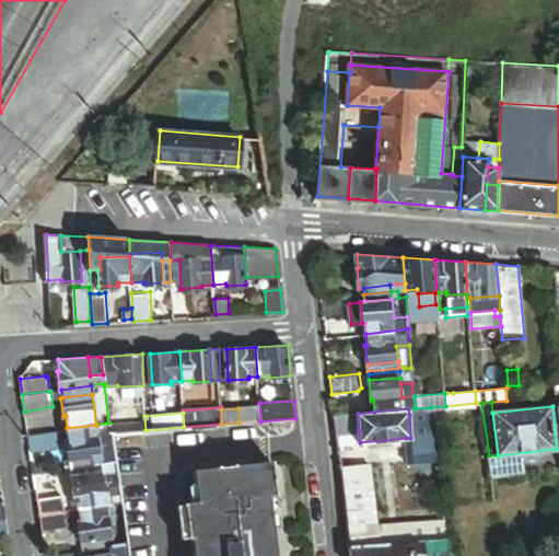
[(359,430),(358,414),(334,416),(336,433),(359,430)]
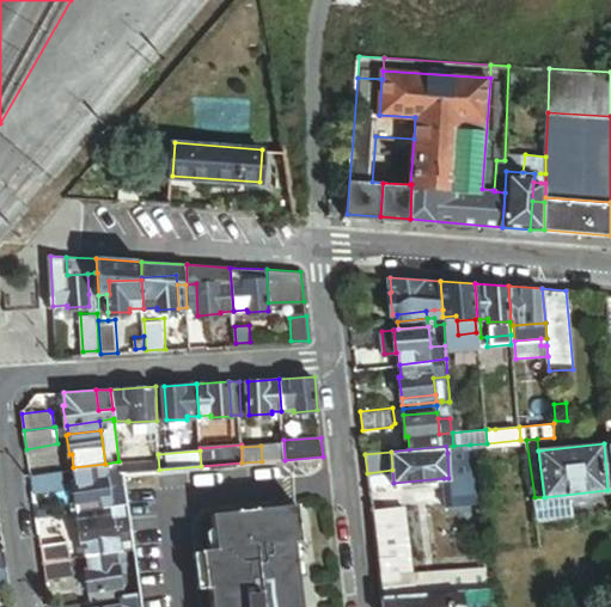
[(448,478),(474,476),(470,452),(447,453),(448,478)]
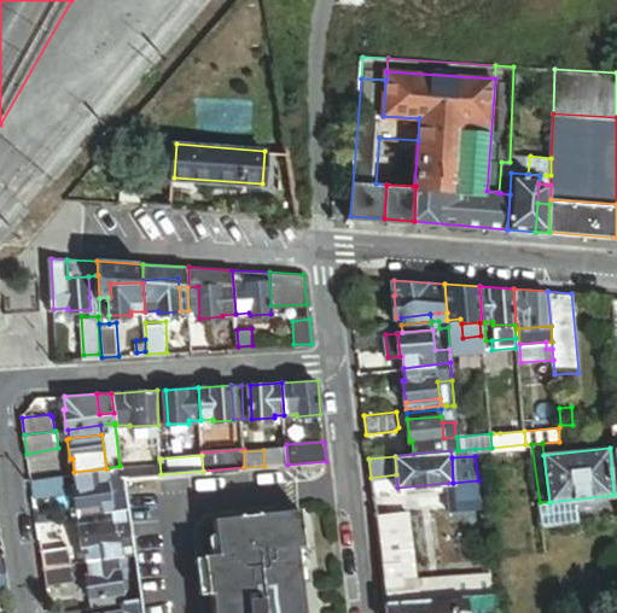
[(144,465),(144,476),(161,474),(159,463),(144,465)]
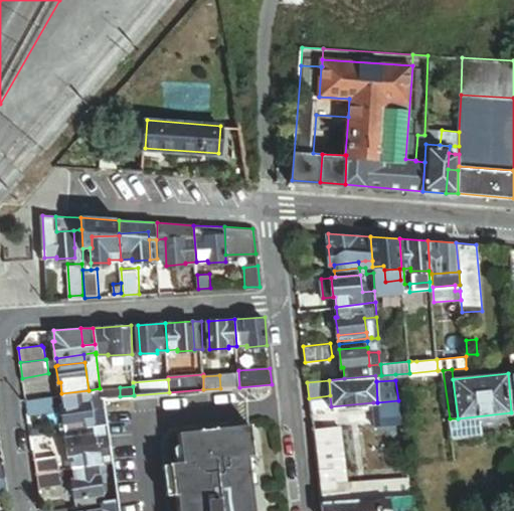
[(102,398),(120,396),(120,387),(100,388),(102,398)]
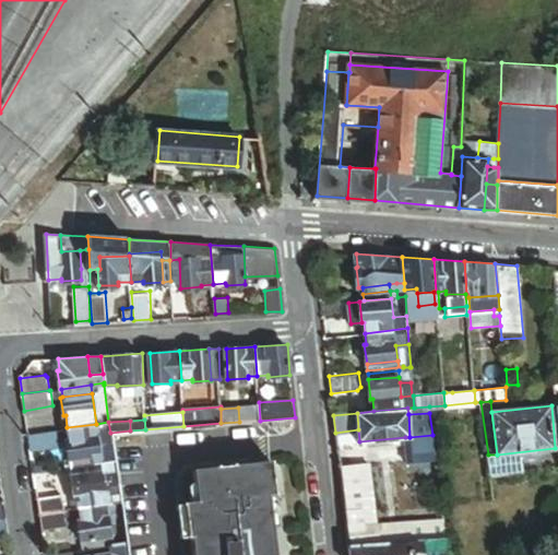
[(111,438),(110,433),(108,422),(96,424),(67,427),(69,440),(67,440),(69,459),(101,455),(98,440),(111,438)]
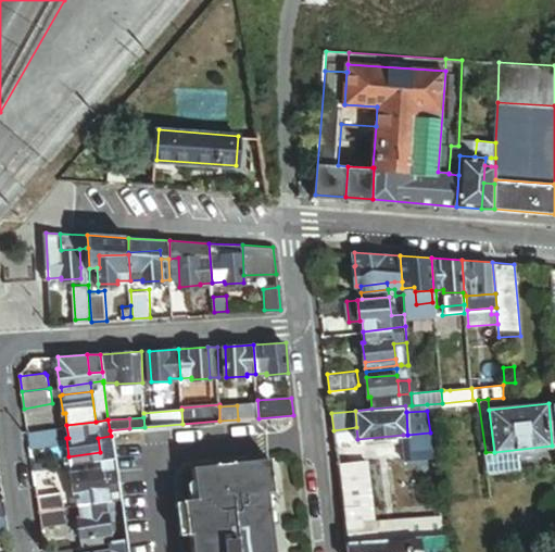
[(50,440),(49,427),(27,430),(29,443),(50,440)]
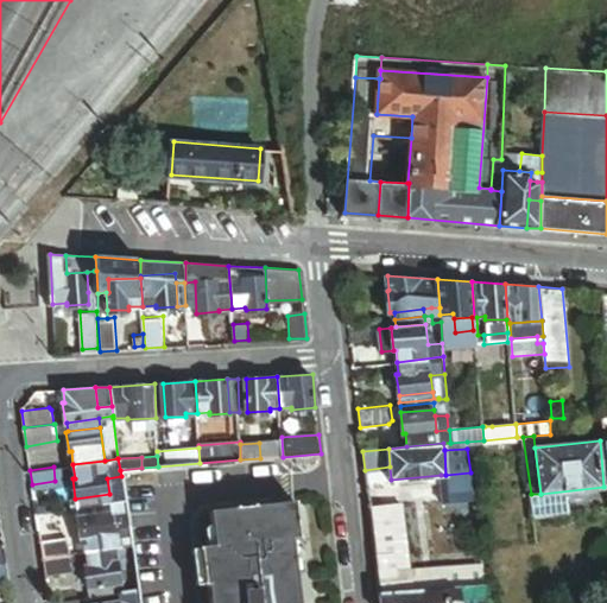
[(365,470),(366,482),(391,480),(390,467),(365,470)]
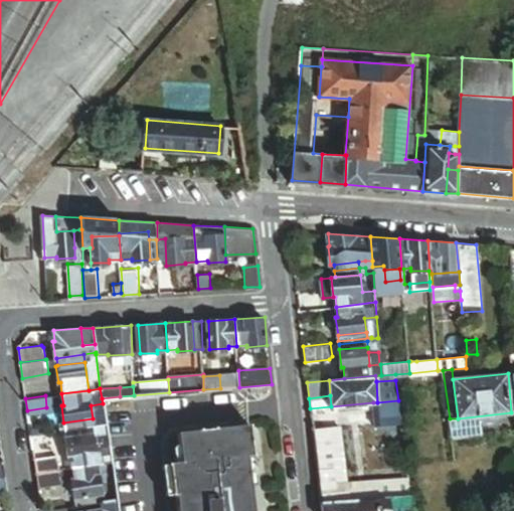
[(400,420),(398,400),(377,402),(373,402),(374,422),(400,420)]
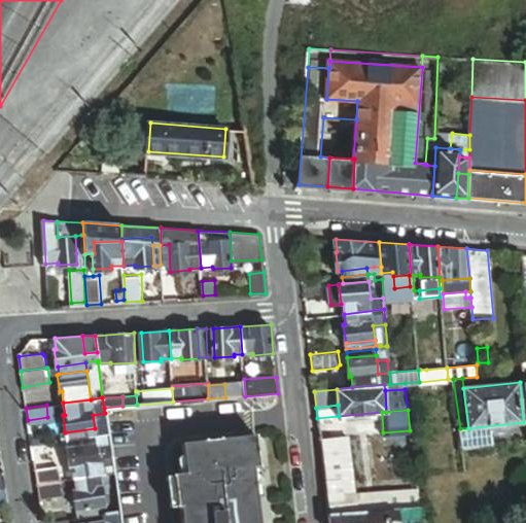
[(101,436),(107,434),(105,413),(93,415),(95,428),(99,427),(101,436)]
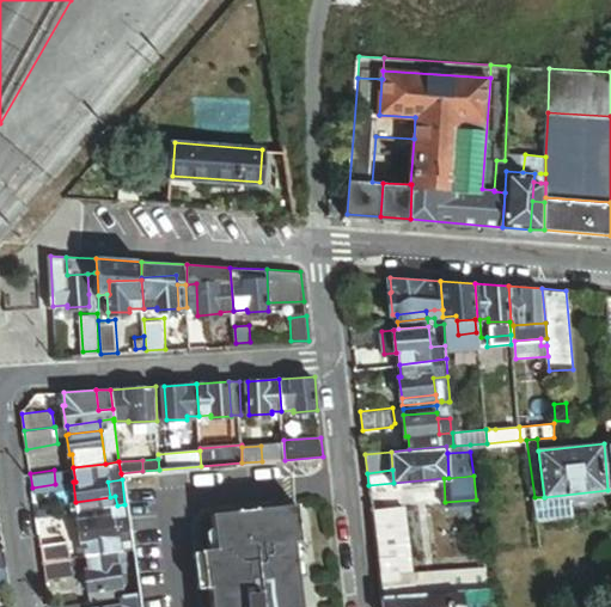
[(75,502),(77,512),(111,507),(117,506),(115,496),(110,497),(75,502)]
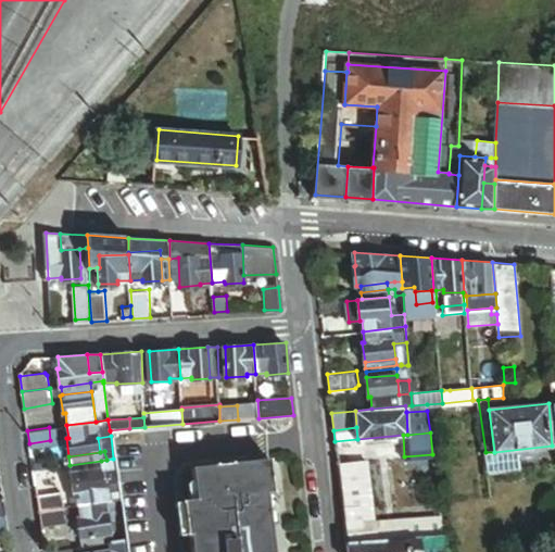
[(275,551),(268,494),(275,493),(270,458),(191,467),(196,505),(181,506),(184,530),(187,530),(189,551),(275,551)]
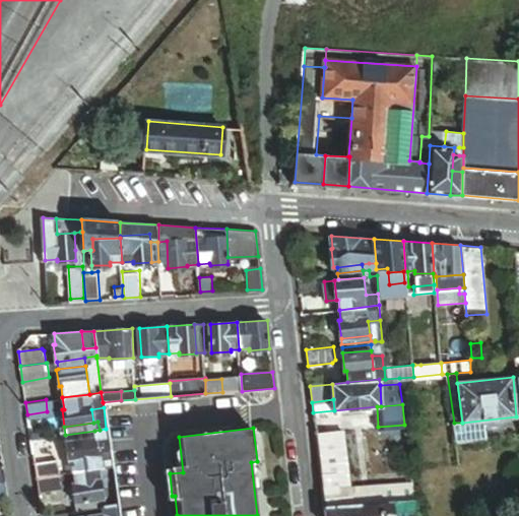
[(100,468),(112,466),(107,430),(106,429),(100,430),(94,431),(94,432),(95,439),(100,468)]
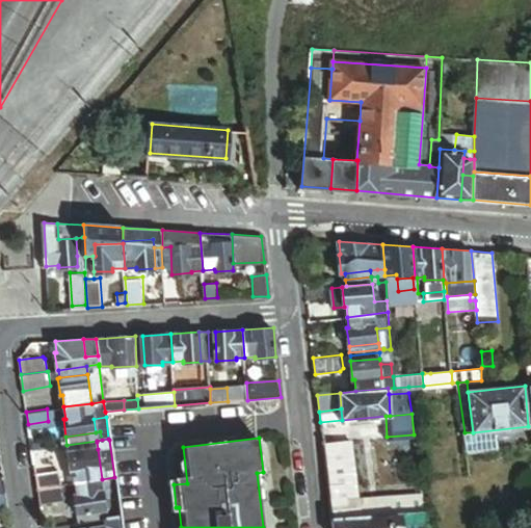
[(368,516),(425,512),(423,494),(356,499),(349,441),(323,444),(330,504),(346,503),(347,518),(368,516)]
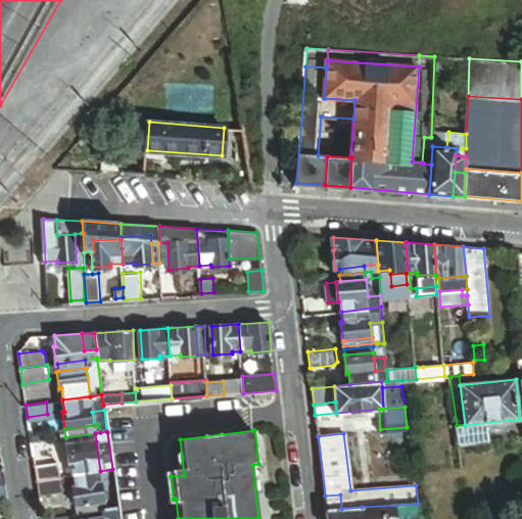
[(68,444),(96,441),(95,434),(67,438),(68,444)]
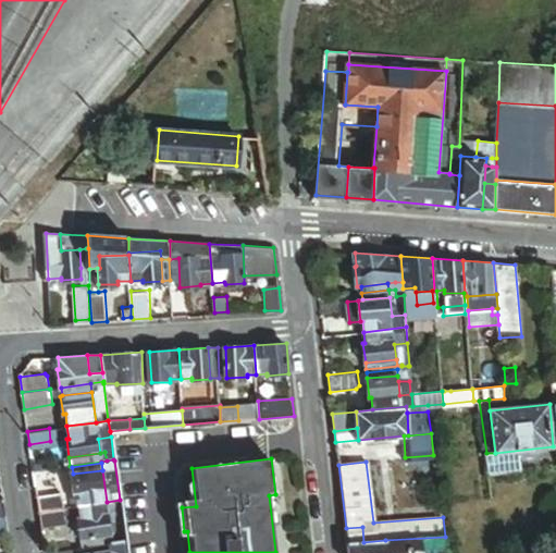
[(76,493),(78,505),(107,502),(102,470),(73,474),(72,474),(74,493),(76,493)]
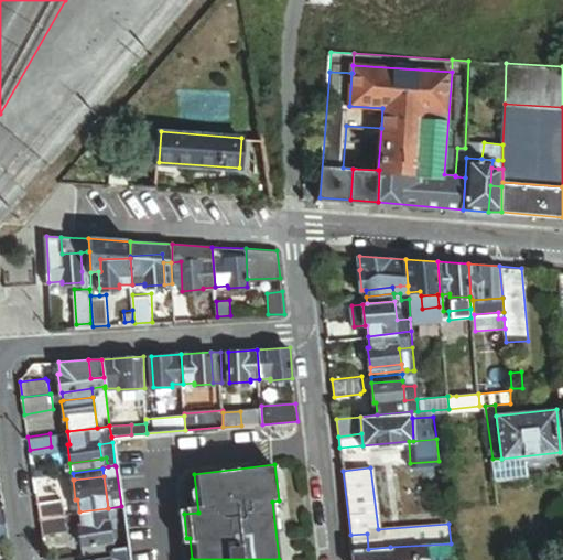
[(40,517),(65,514),(63,499),(36,503),(40,517)]
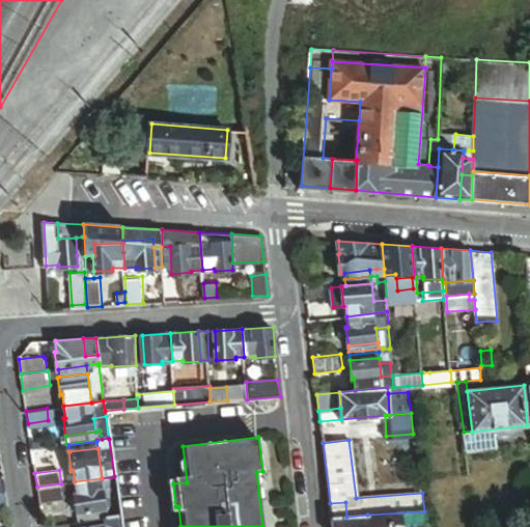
[(107,517),(119,515),(114,476),(102,478),(106,509),(107,517)]
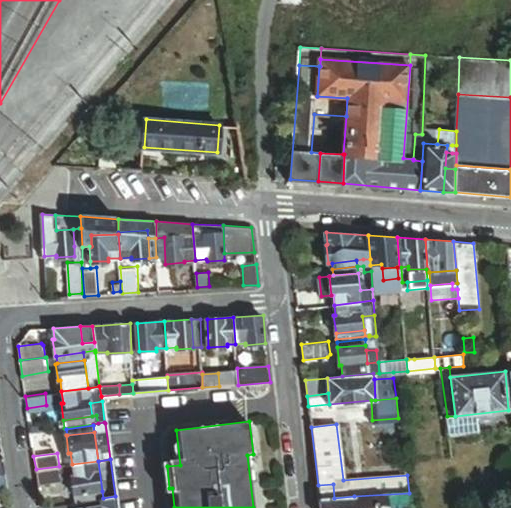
[(72,464),(72,466),(73,475),(71,476),(73,495),(102,491),(98,461),(72,464)]
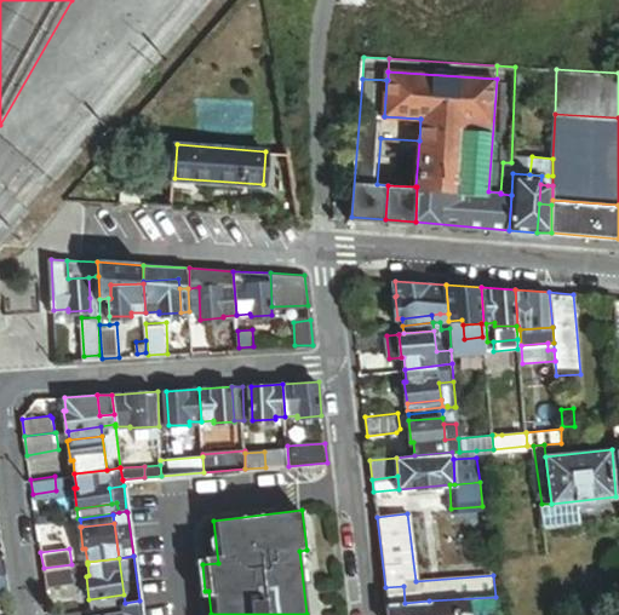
[(72,565),(72,564),(44,568),(45,585),(74,581),(73,578),(72,565)]
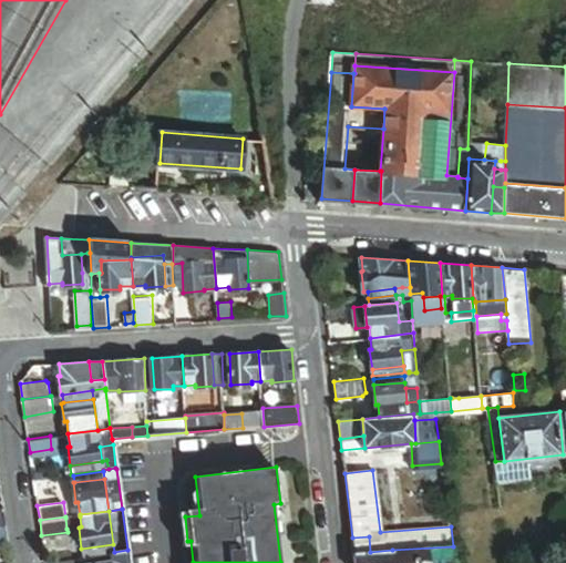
[(80,517),(65,518),(67,529),(79,528),(81,526),(80,517)]
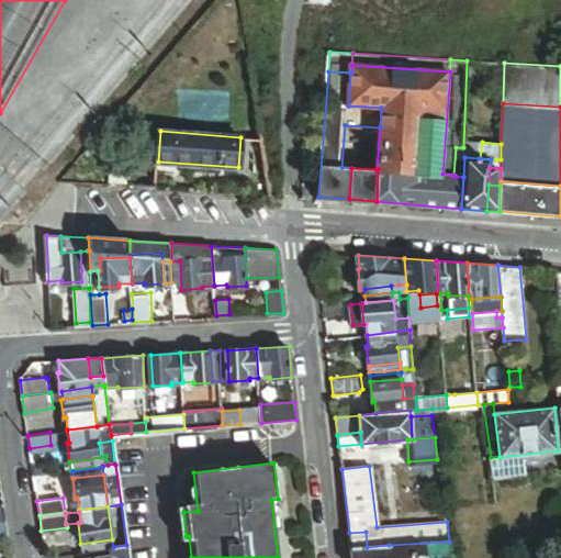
[(350,548),(367,547),(366,532),(349,533),(350,548)]
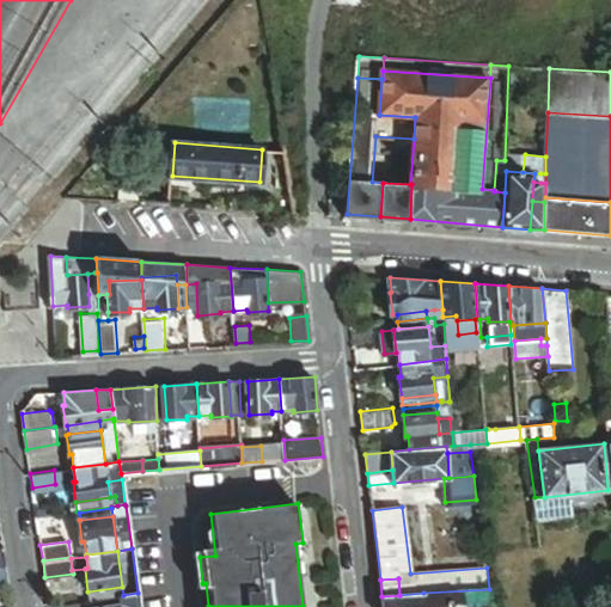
[(87,592),(90,600),(123,595),(122,587),(87,592)]
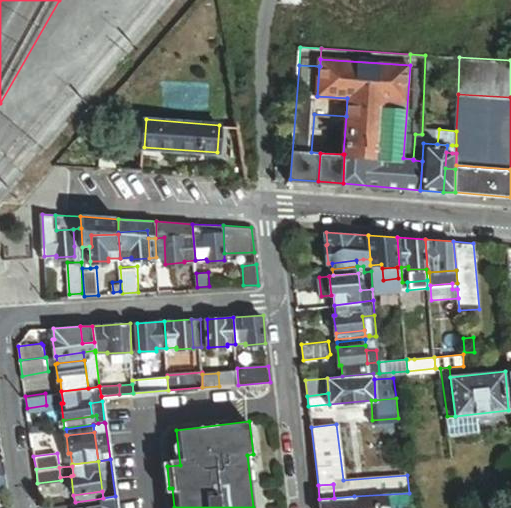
[(411,507),(409,493),(354,496),(355,507),(411,507)]
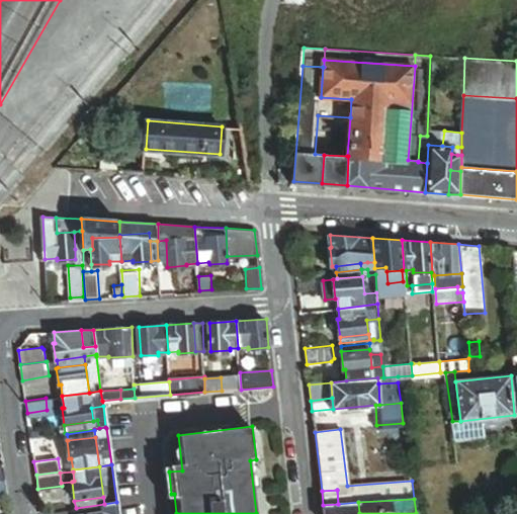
[(105,513),(117,513),(116,503),(116,502),(104,504),(105,511),(105,513)]
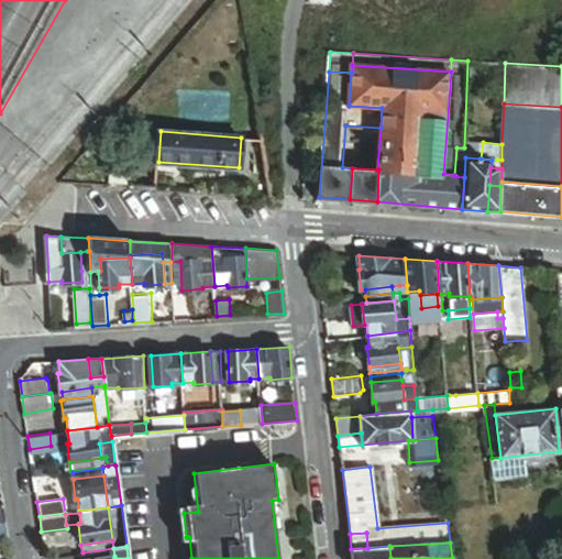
[(390,558),(389,546),(367,548),(351,549),(352,558),(390,558)]
